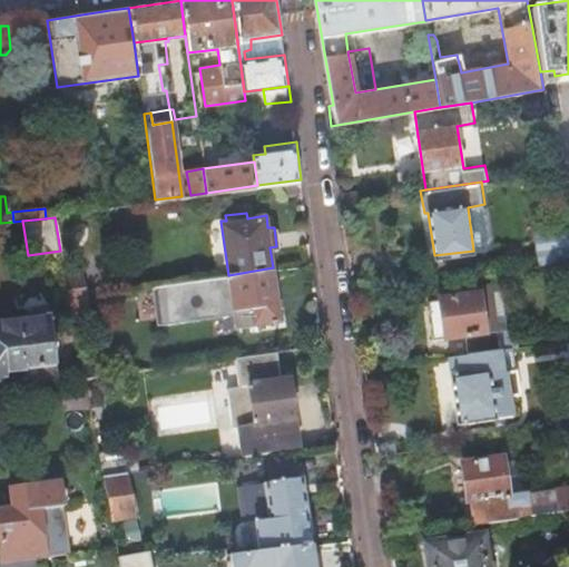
[(537,228),(541,262),(568,257),(568,224),(537,228)]
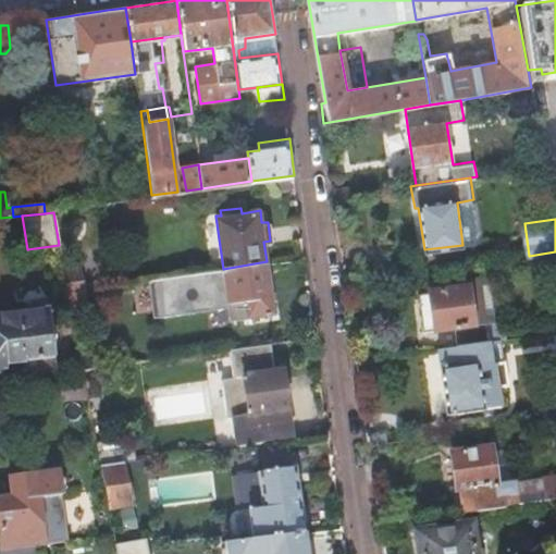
[(274,312),(267,261),(223,269),(181,275),(183,295),(226,290),(229,303),(245,300),(248,316),(274,312)]
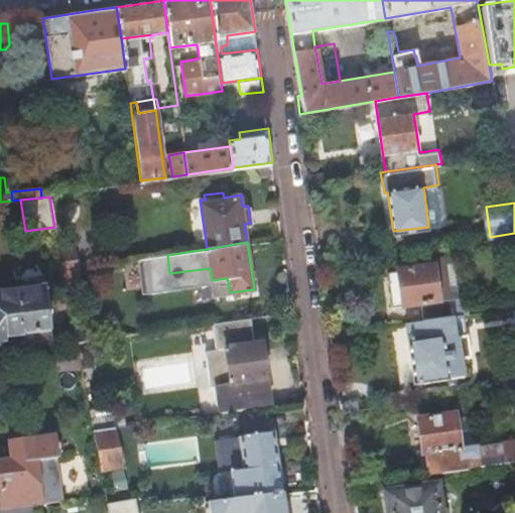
[(76,250),(59,252),(63,270),(79,268),(76,250)]
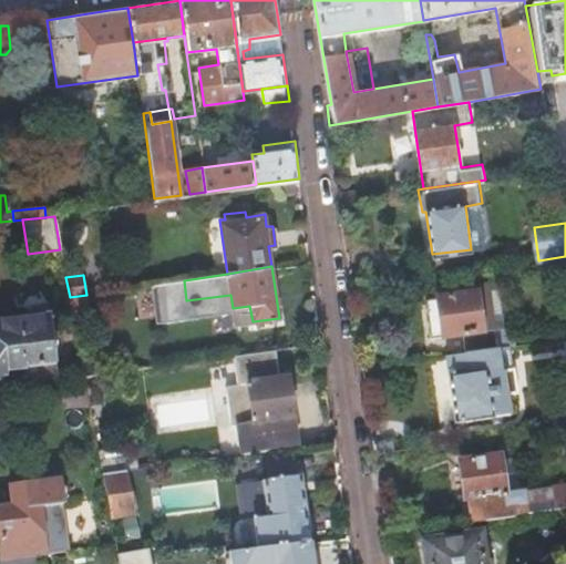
[(498,346),(517,344),(514,325),(497,327),(496,326),(482,328),(476,289),(426,297),(432,335),(461,331),(464,351),(498,346)]
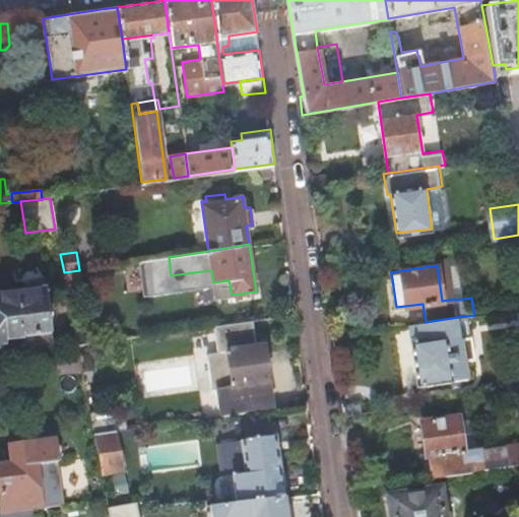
[(79,270),(64,272),(67,294),(83,292),(79,270)]
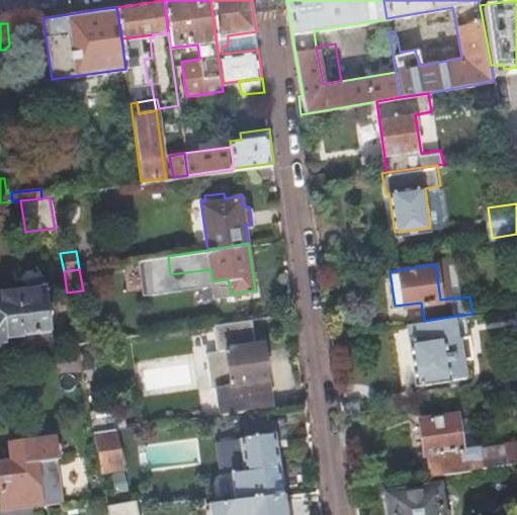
[(47,286),(0,289),(0,342),(23,341),(23,345),(53,342),(47,286)]
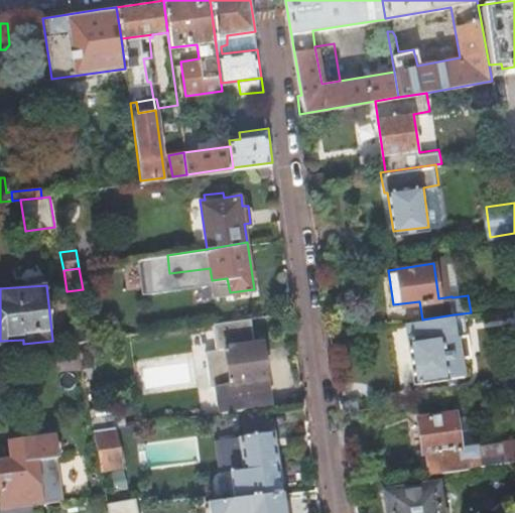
[(422,319),(406,322),(409,338),(407,338),(413,382),(449,377),(449,376),(463,374),(461,357),(446,359),(442,336),(456,334),(454,314),(422,319)]
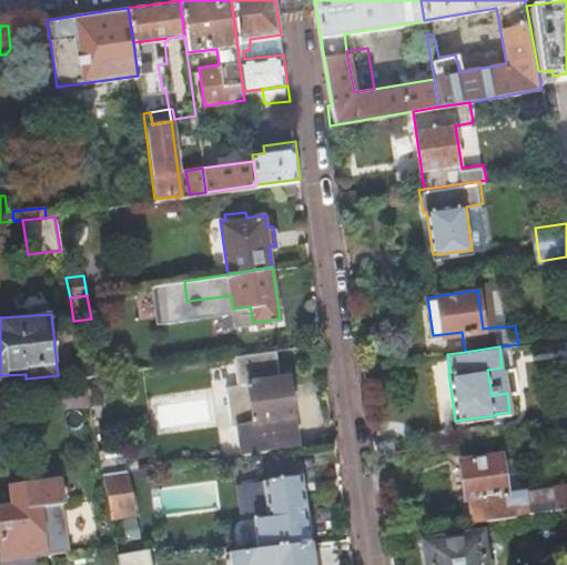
[(281,377),(277,349),(234,355),(240,390),(228,392),(234,433),(240,432),(243,451),(299,443),(289,376),(281,377)]
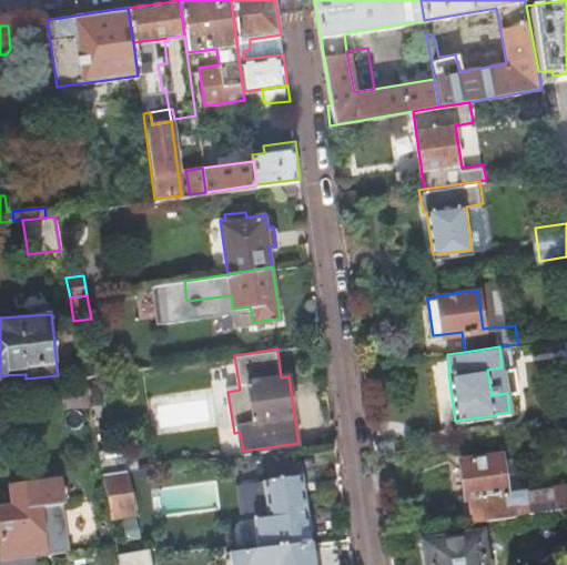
[(98,389),(88,391),(91,406),(101,405),(98,389)]
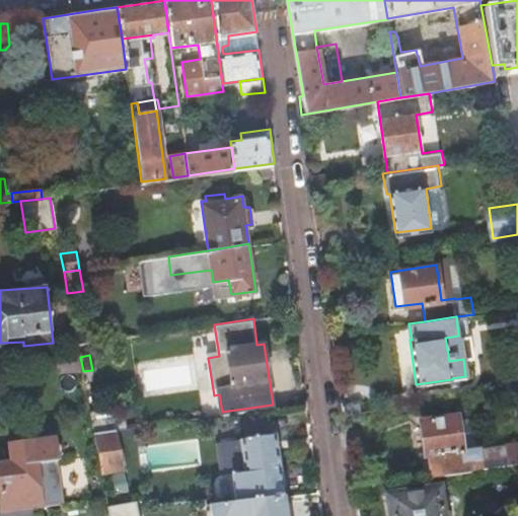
[(124,407),(89,411),(93,431),(115,428),(127,426),(124,407)]
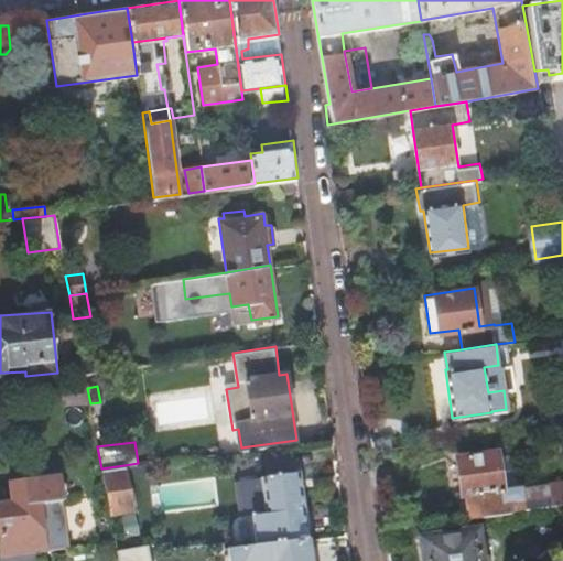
[(457,457),(462,495),(465,494),(509,488),(508,482),(500,482),(496,452),(457,457)]
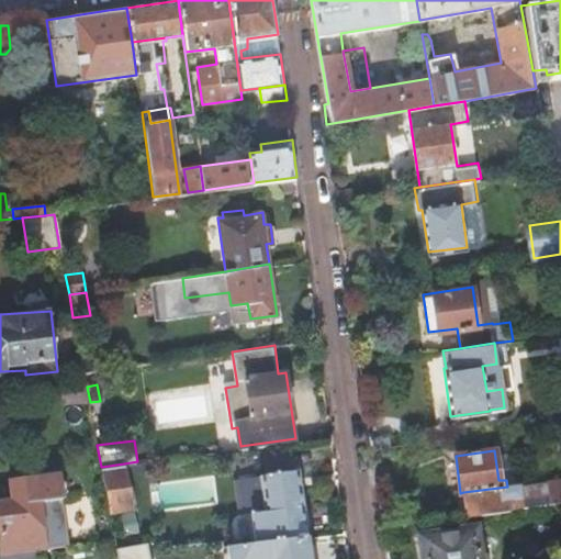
[(124,464),(101,467),(110,510),(110,512),(133,509),(132,503),(137,503),(133,483),(128,484),(124,464)]
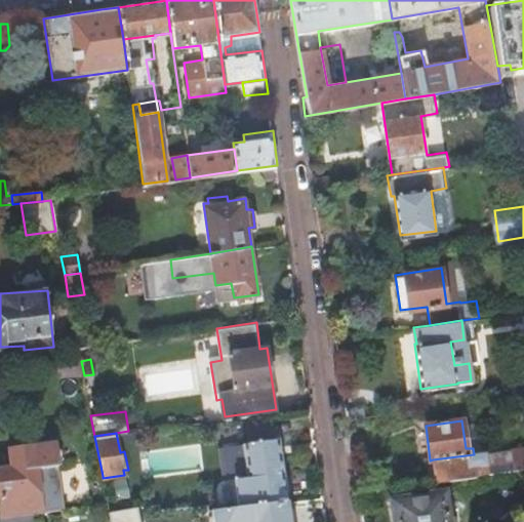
[(240,506),(288,499),(279,436),(243,441),(247,476),(236,478),(240,506)]
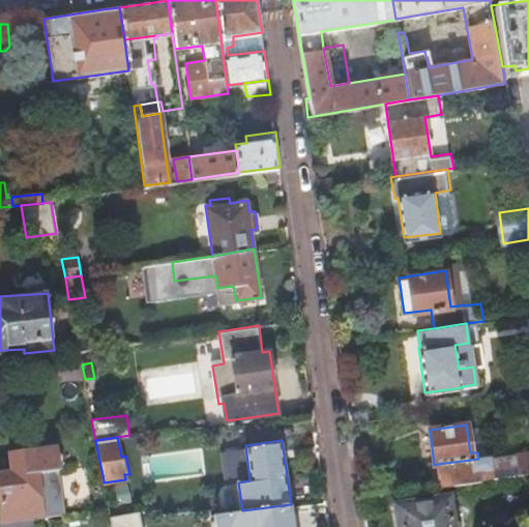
[(0,515),(1,520),(109,507),(107,496),(104,482),(104,480),(95,481),(96,497),(42,504),(38,471),(59,468),(58,465),(61,464),(64,461),(63,450),(60,447),(56,448),(56,445),(11,451),(12,465),(7,470),(0,470),(0,515)]
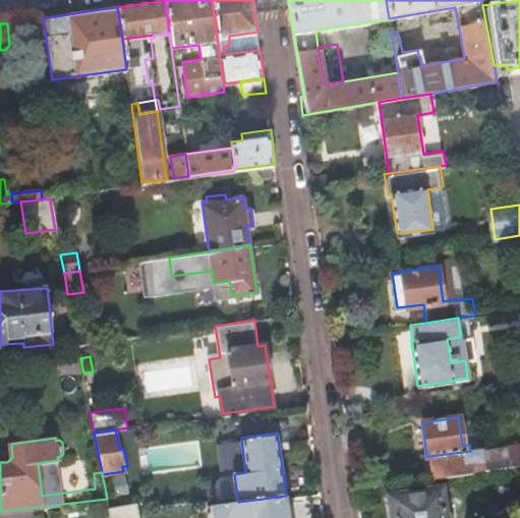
[(519,443),(509,446),(511,460),(512,465),(519,464),(519,443)]
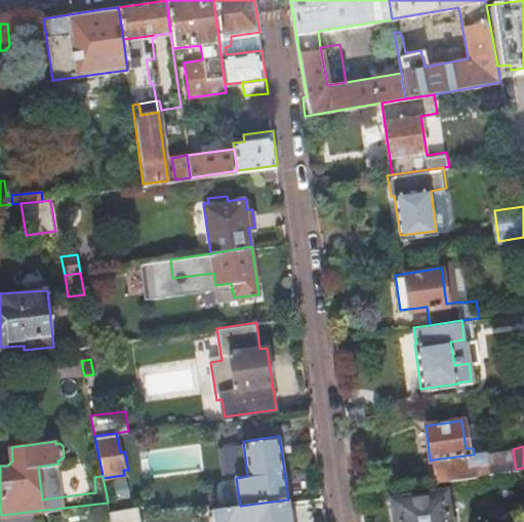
[(513,449),(501,450),(505,465),(515,464),(513,449)]
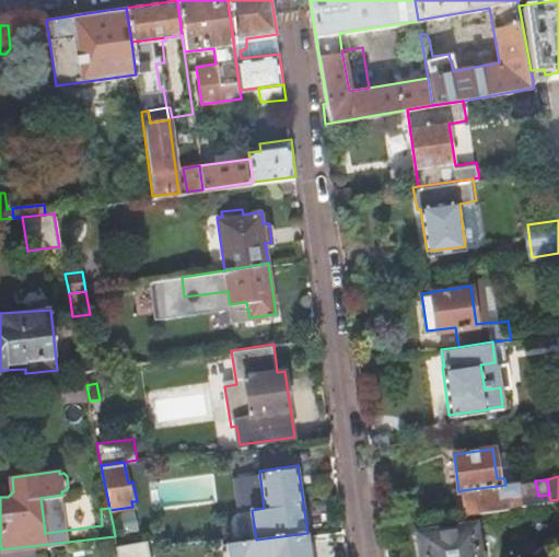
[(462,490),(465,513),(510,507),(509,497),(522,494),(520,483),(505,485),(462,490)]
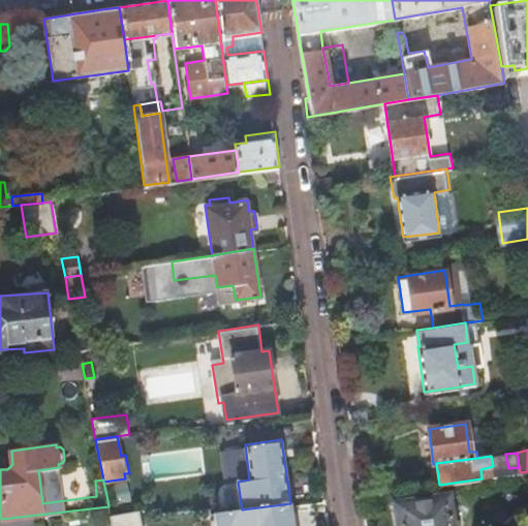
[(74,488),(65,489),(66,497),(90,494),(86,472),(72,474),(74,488)]
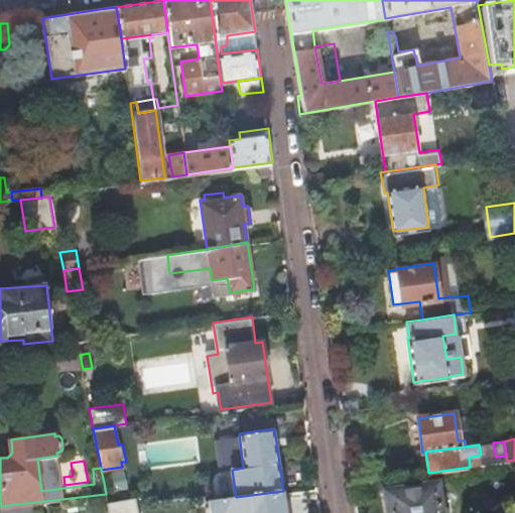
[(133,481),(130,465),(113,469),(116,485),(133,481)]
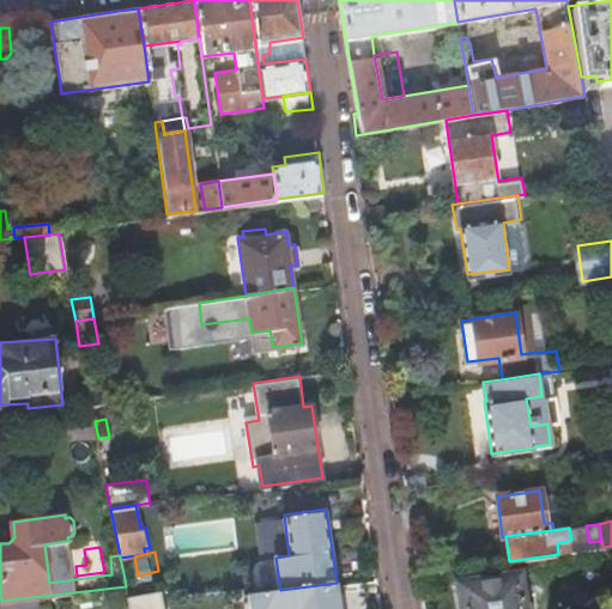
[(520,608),(516,579),(464,588),(466,608),(520,608)]
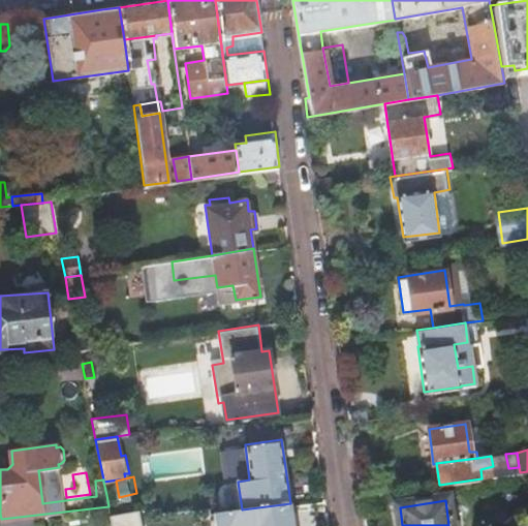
[(292,525),(290,503),(242,509),(214,513),(215,525),(292,525)]
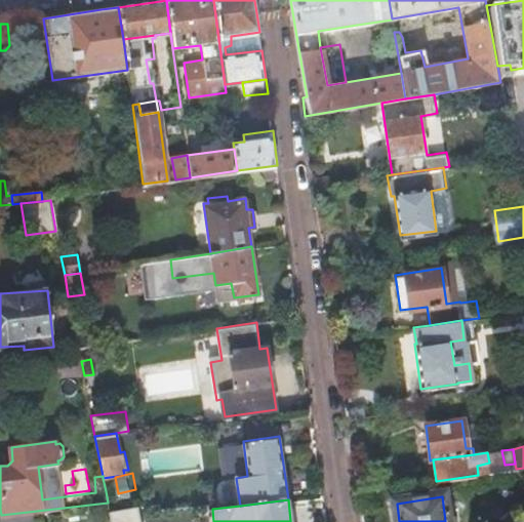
[(139,521),(137,507),(109,511),(111,521),(139,521)]
